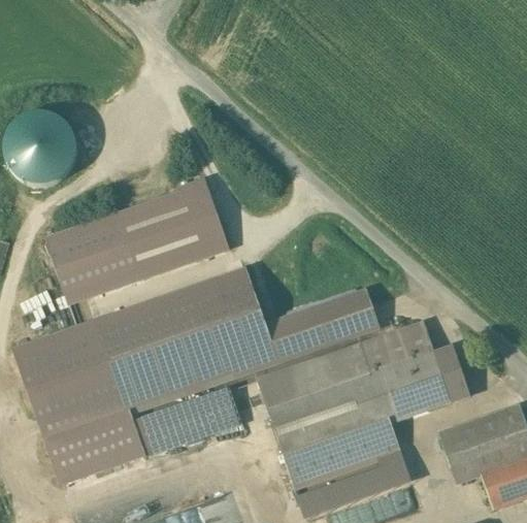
[(95,169),(73,106),(14,126),(36,189),(95,169)]
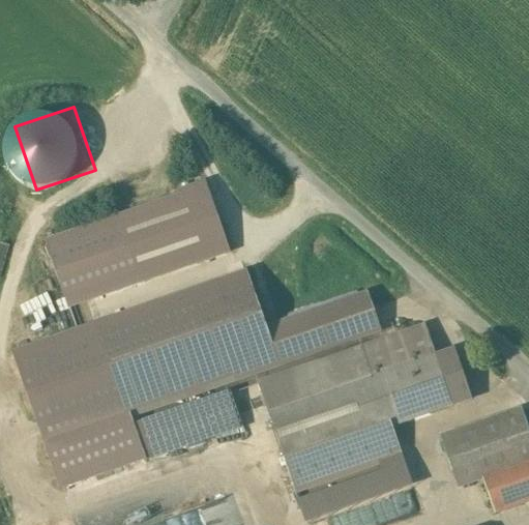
[(206,183),(48,239),(71,304),(230,249),(206,183)]
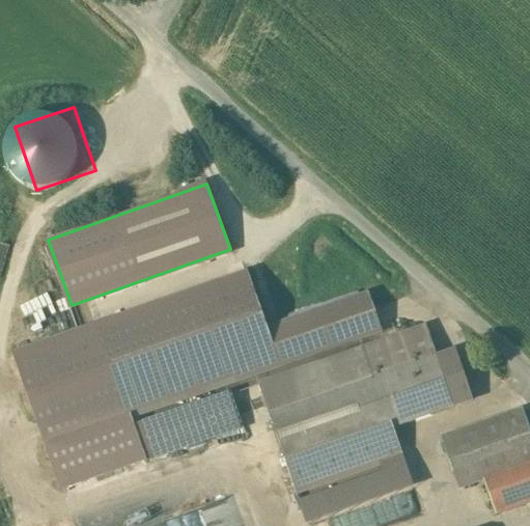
[(249,273),(98,325),(131,417),(382,329),(368,289),(267,325),(249,273)]
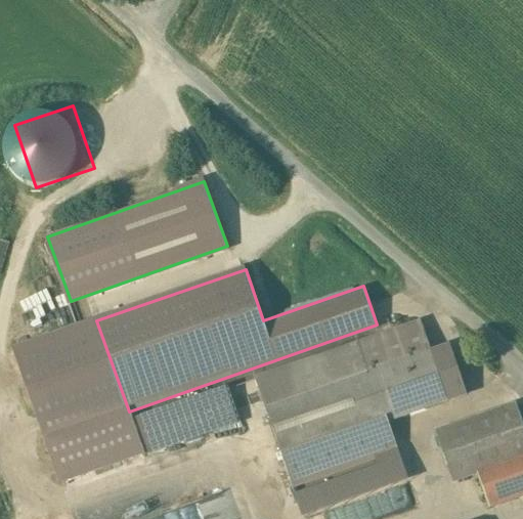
[(421,318),(257,375),(295,482),(376,453),(397,446),(387,417),(467,389),(450,342),(432,348),(421,318)]
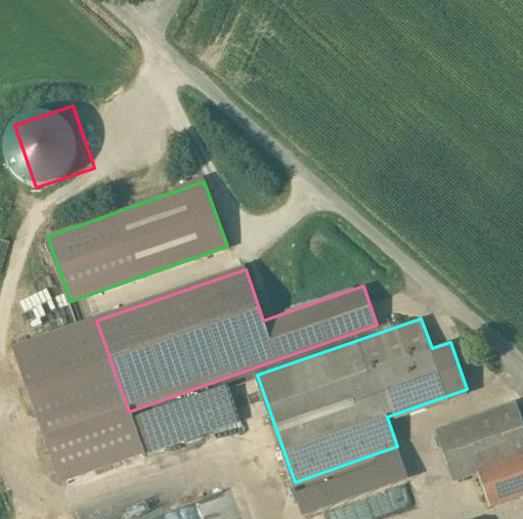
[(129,412),(96,320),(16,349),(61,478),(142,449),(129,412)]
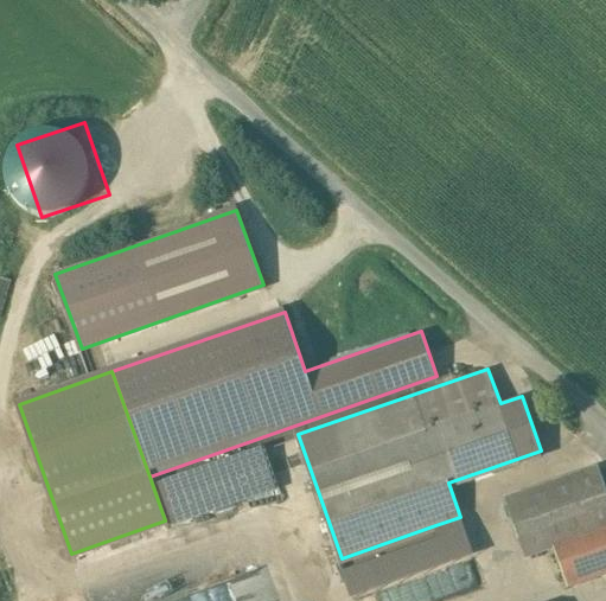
[(266,446),(154,485),(167,522),(279,483),(266,446)]
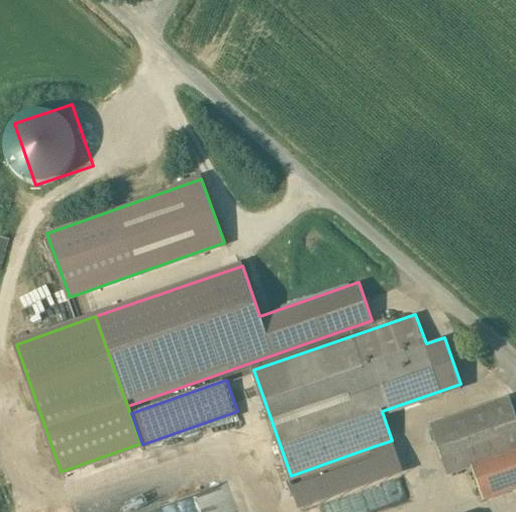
[(515,416),(509,396),(431,423),(448,472),(472,464),(515,447),(515,416)]
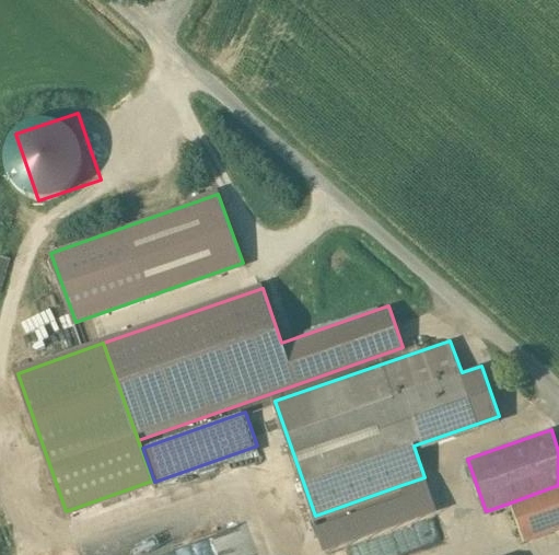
[(405,494),(317,524),(326,548),(341,544),(435,511),(424,477),(402,485),(405,494)]
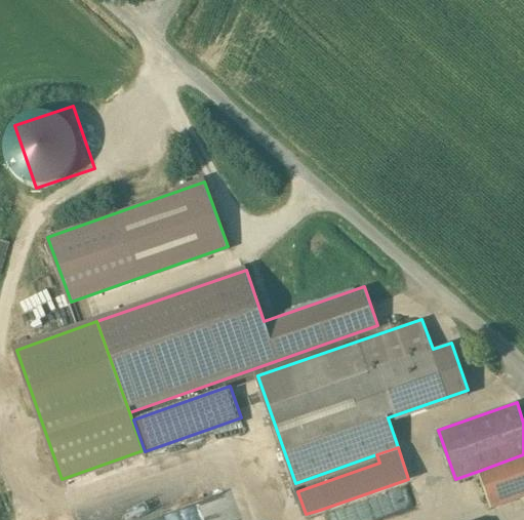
[(523,454),(479,471),(491,506),(523,493),(523,454)]
